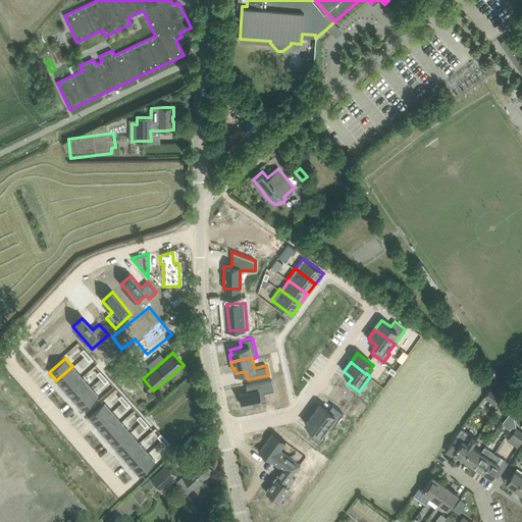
[(72,366),(56,380),(65,390),(82,376),(72,366)]
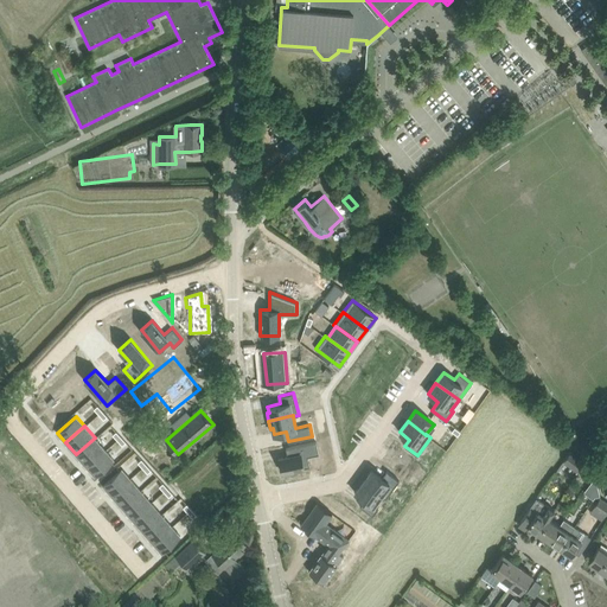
[(95,438),(76,454),(87,467),(106,451),(95,438)]
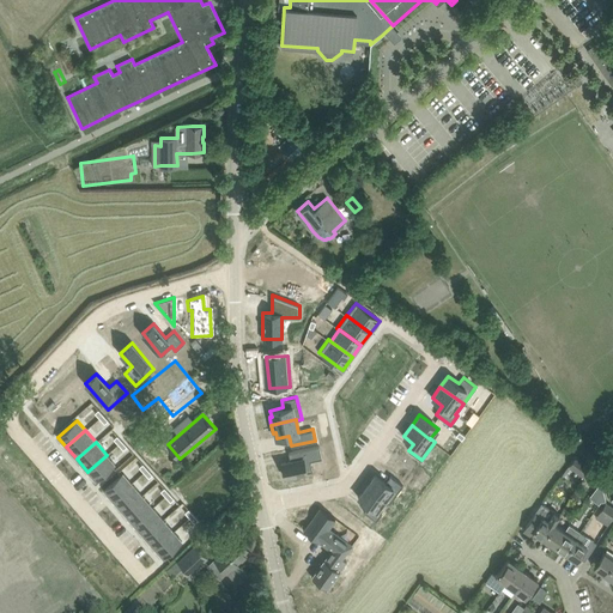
[(290,460),(281,462),(285,477),(313,471),(310,461),(322,457),(319,445),(289,453),(290,460)]
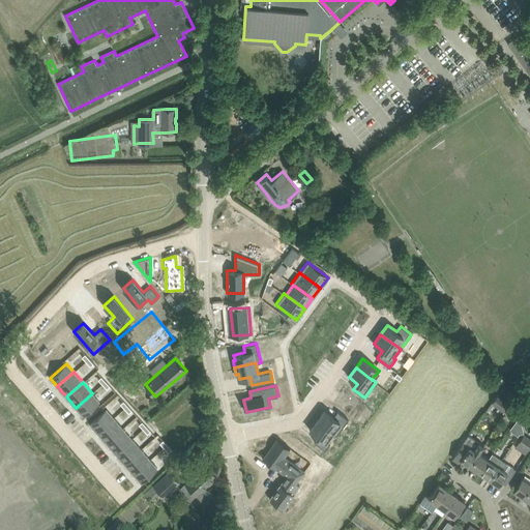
[(92,393),(76,408),(83,416),(99,402),(92,393)]
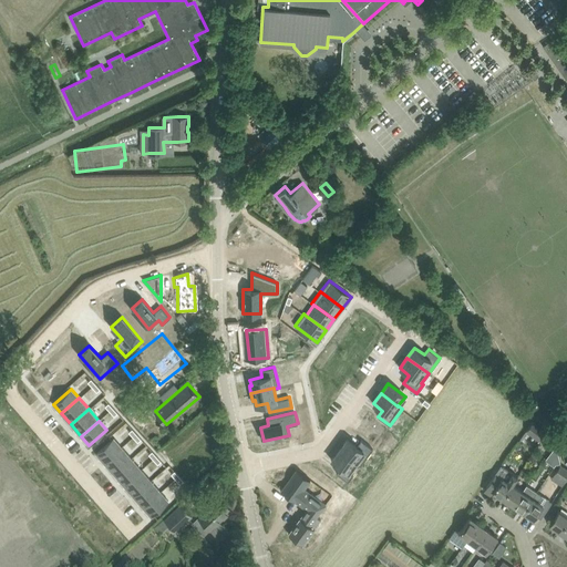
[(547,432),(533,421),(526,431),(539,441),(544,435),(544,436),(547,432)]
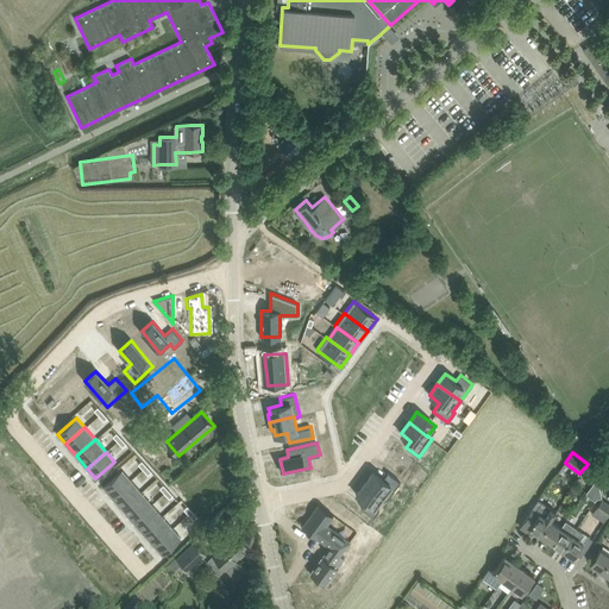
[(594,469),(588,464),(584,469),(590,473),(586,478),(592,483),(594,483),(597,478),(595,472),(595,470),(594,469)]
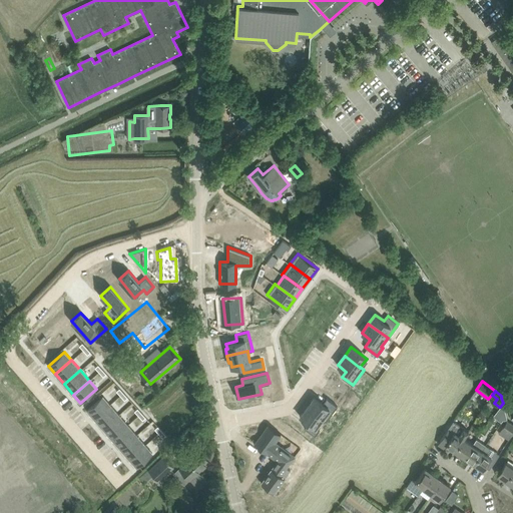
[(103,396),(87,410),(94,419),(110,405),(103,396)]
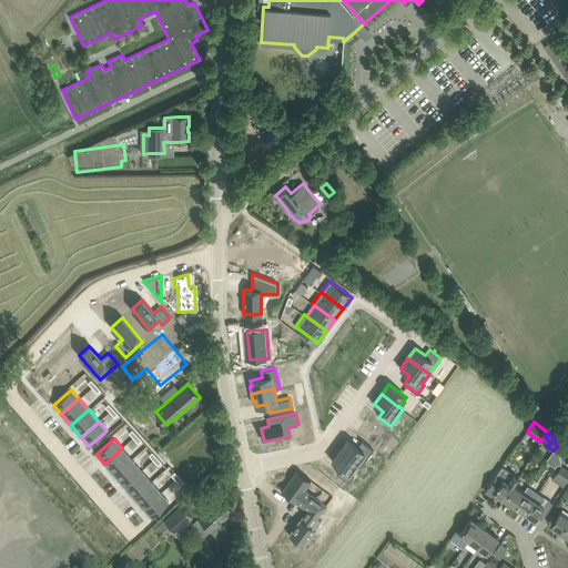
[(347,439),(340,449),(358,464),(358,465),(361,466),(373,449),(362,440),(357,446),(347,439)]
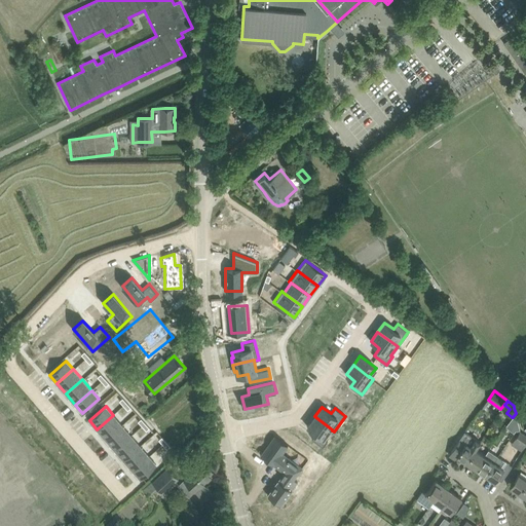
[(113,415),(97,429),(106,440),(122,425),(113,415)]
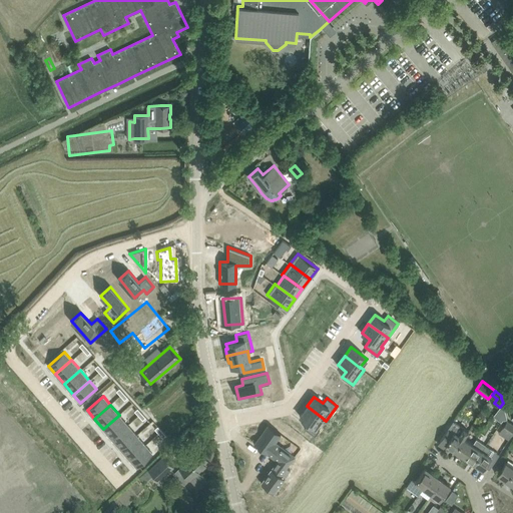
[(307,406),(300,416),(308,423),(304,428),(315,436),(320,430),(318,428),(324,420),(324,419),(307,406)]
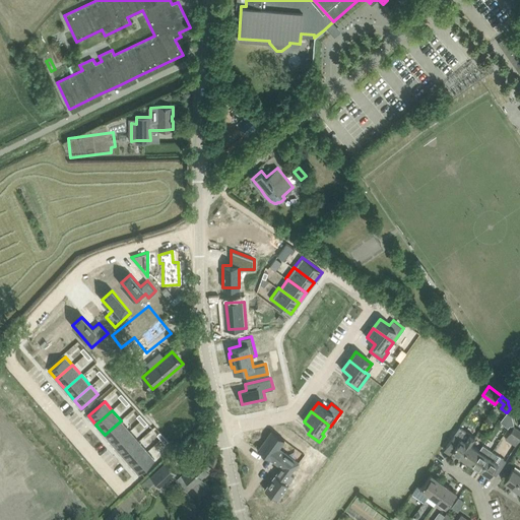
[(121,420),(105,435),(114,445),(130,431),(121,420)]
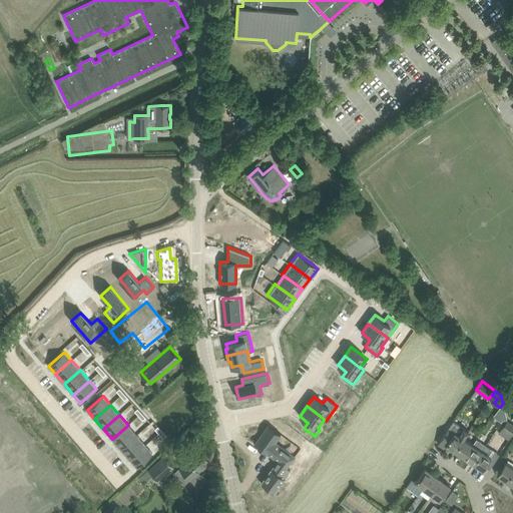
[(504,425),(501,429),(511,435),(512,432),(512,424),(507,420),(507,419),(502,420),(504,425)]
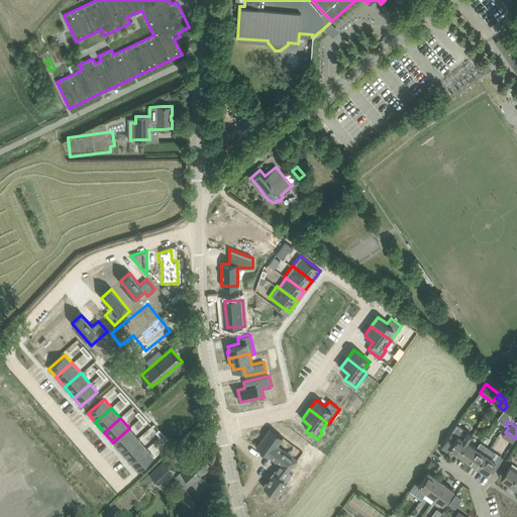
[(458,454),(467,441),(472,434),(456,424),(448,436),(443,444),(458,454)]
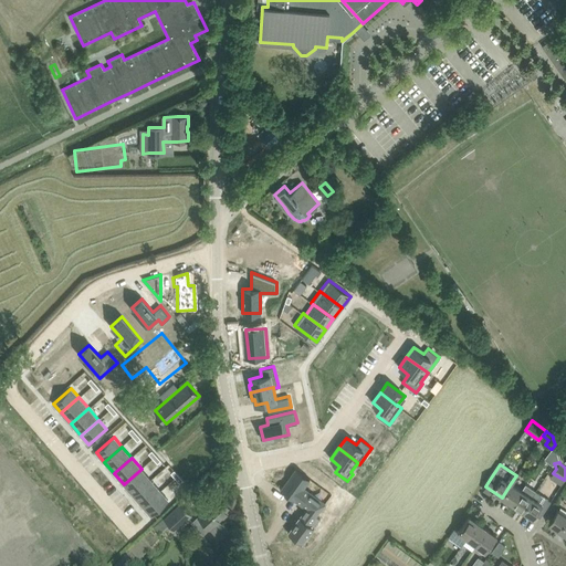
[(142,469),(124,484),(133,495),(150,480),(142,469)]
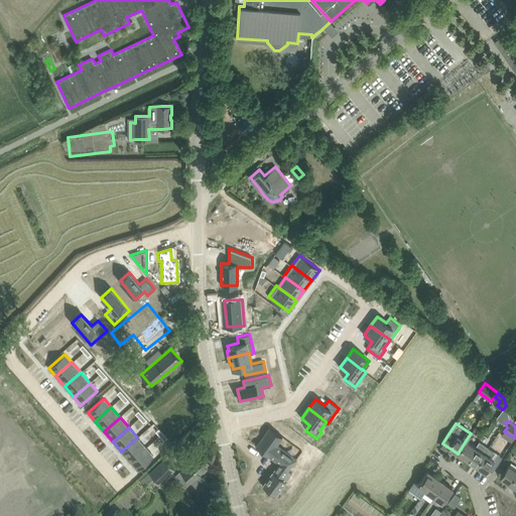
[(269,427),(255,445),(273,459),(279,464),(262,486),(275,495),(281,487),(291,473),(288,470),(296,459),(277,443),(282,436),(269,427)]
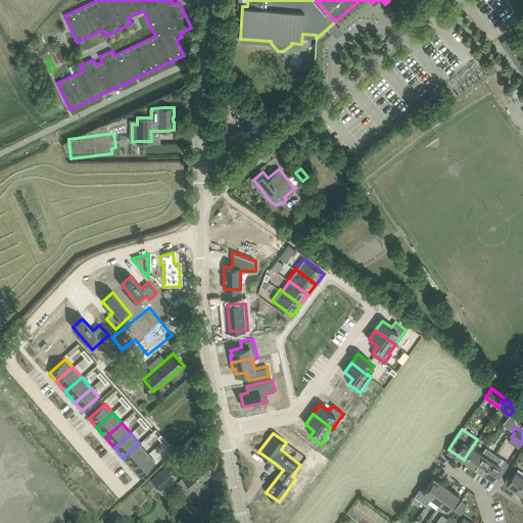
[(139,443),(123,458),(132,468),(148,454),(139,443)]
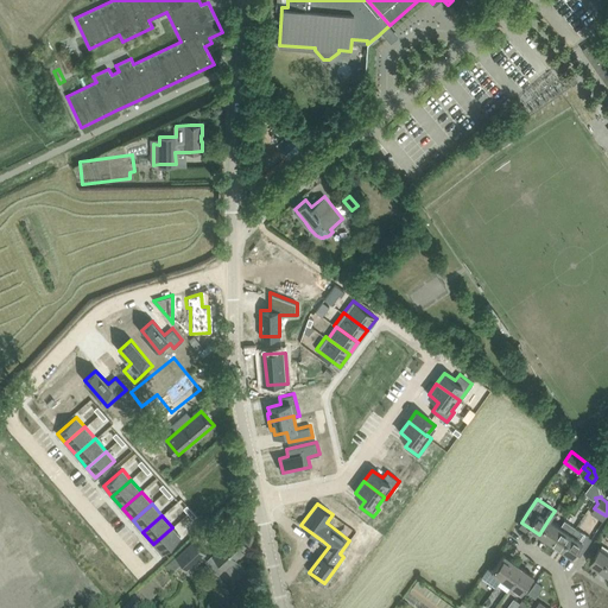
[(550,542),(561,526),(549,519),(539,534),(550,542)]
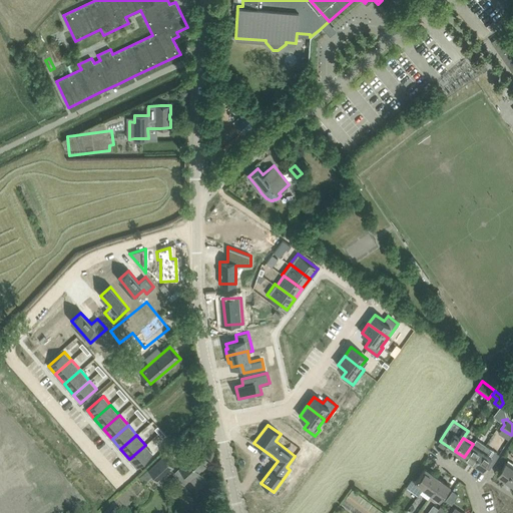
[(473,444),(464,457),(473,463),(482,451),(485,445),(476,439),(473,444)]
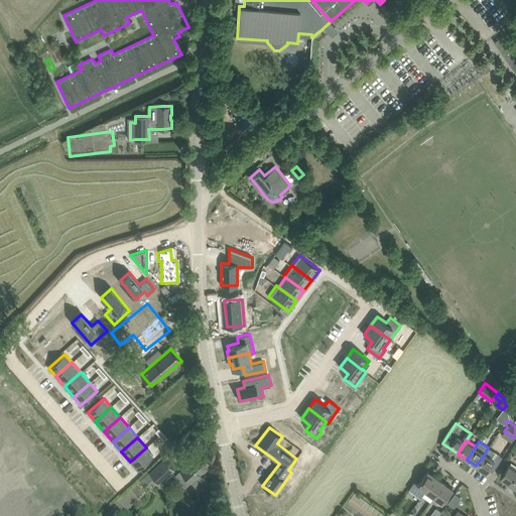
[(146,447),(130,462),(137,470),(153,456),(146,447)]
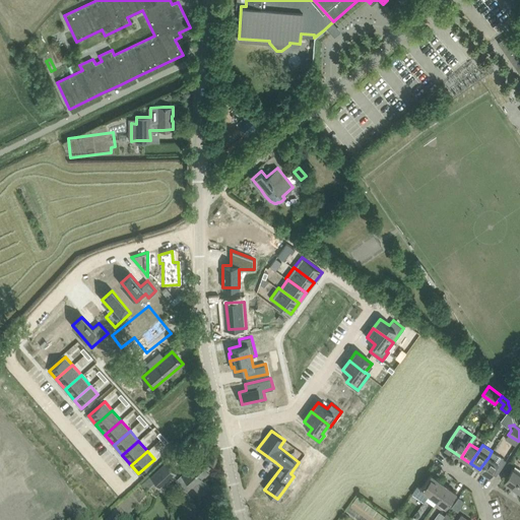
[(492,451),(489,457),(479,469),(489,476),(492,472),(496,475),(506,460),(492,451)]
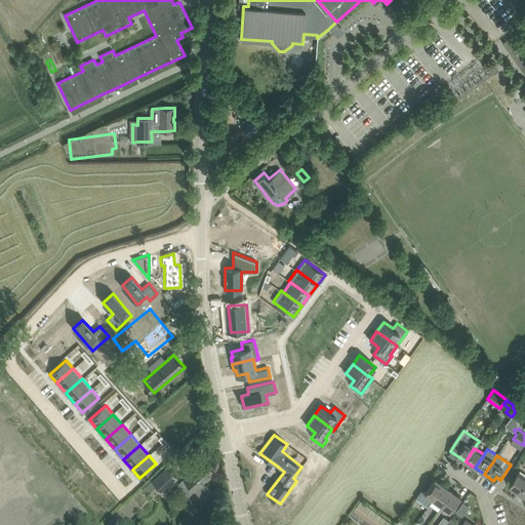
[(204,459),(183,479),(194,490),(195,489),(202,497),(209,491),(202,483),(215,471),(204,459)]
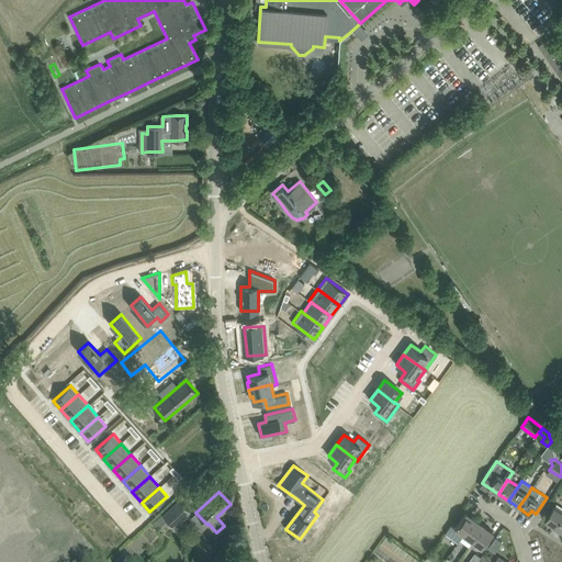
[(160,530),(169,521),(173,527),(191,510),(179,498),(165,513),(154,523),(160,530)]
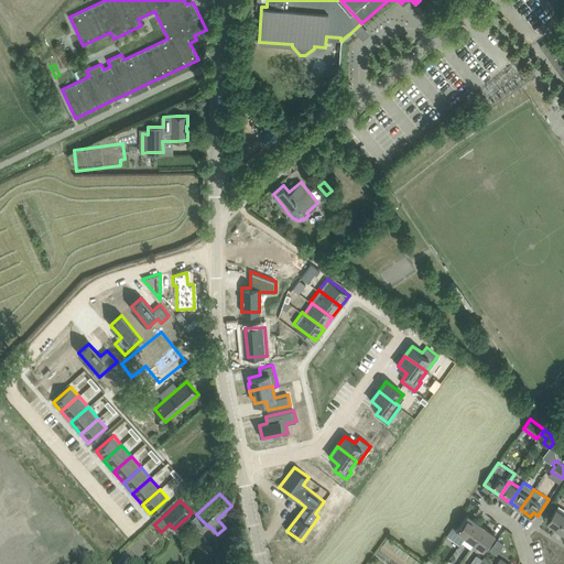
[(556,529),(563,517),(563,512),(562,512),(556,508),(555,508),(552,512),(546,522),(556,529)]
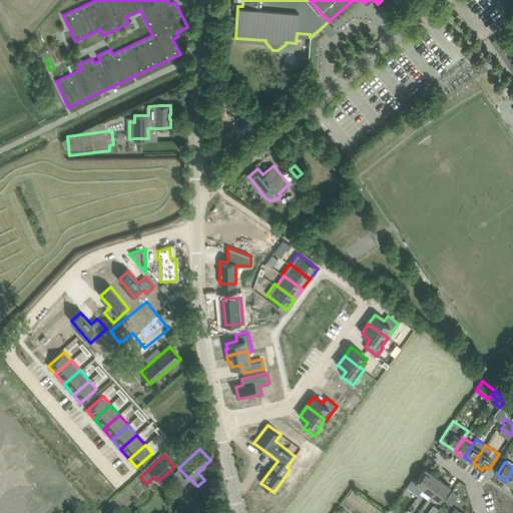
[(423,488),(433,474),(425,468),(419,476),(415,481),(412,479),(411,478),(406,486),(418,494),(423,488)]
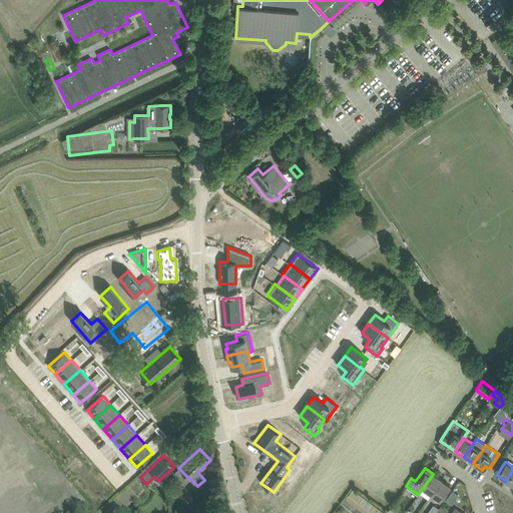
[(431,494),(442,480),(433,474),(423,488),(431,494)]
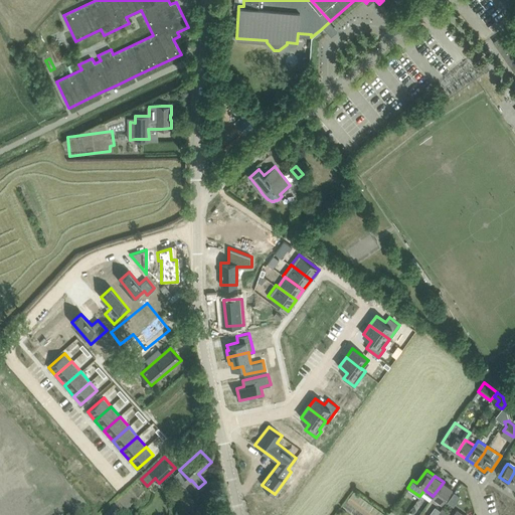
[(444,482),(433,496),(442,502),(452,488),(444,482)]
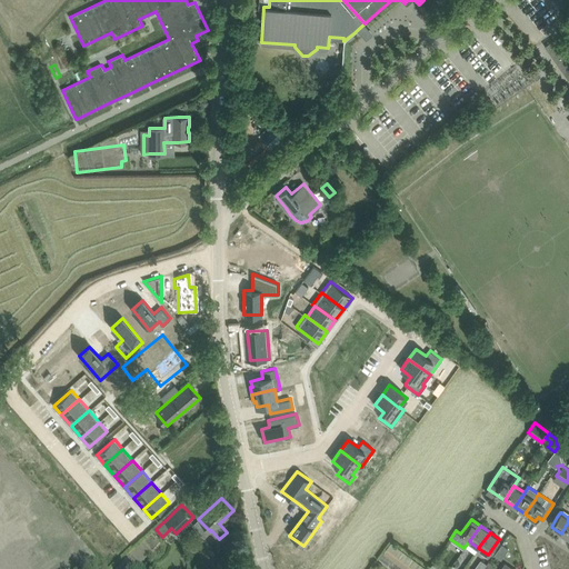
[(425,568),(426,568),(390,542),(385,549),(386,550),(383,553),(403,568),(425,568)]
